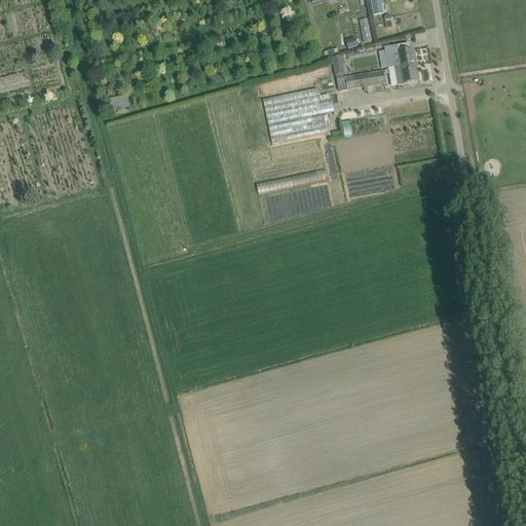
[(379,0),(370,0),(374,19),(383,16),(379,0)]
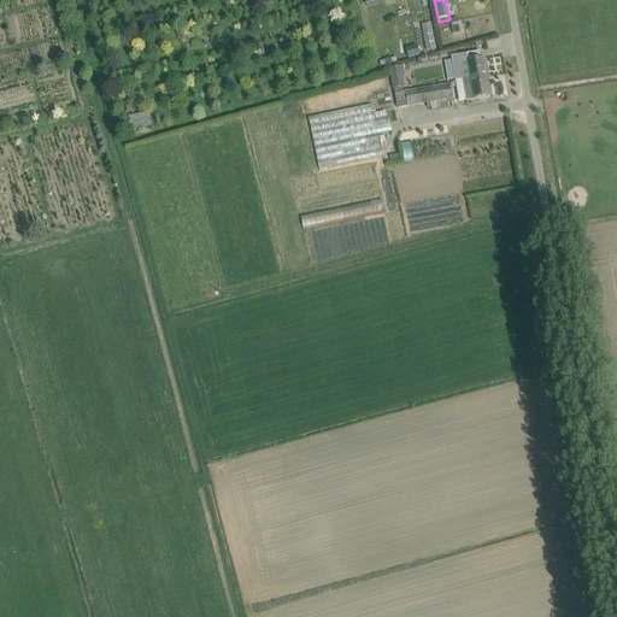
[(483,59),(481,59),(480,52),(451,57),(456,81),(463,80),(470,78),(477,77),(477,80),(487,78),(483,59)]
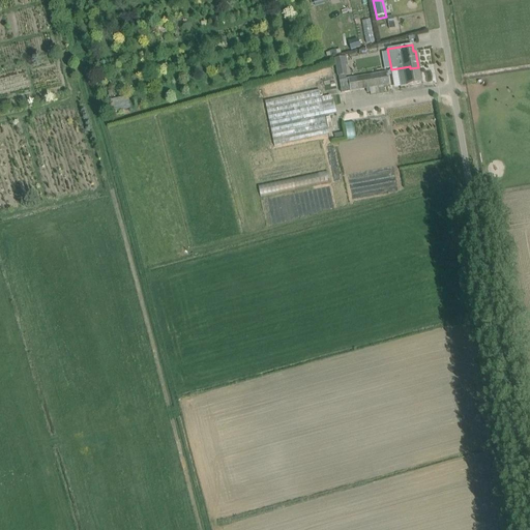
[(349,66),(347,57),(335,59),(339,77),(348,75),(347,66),(349,66)]
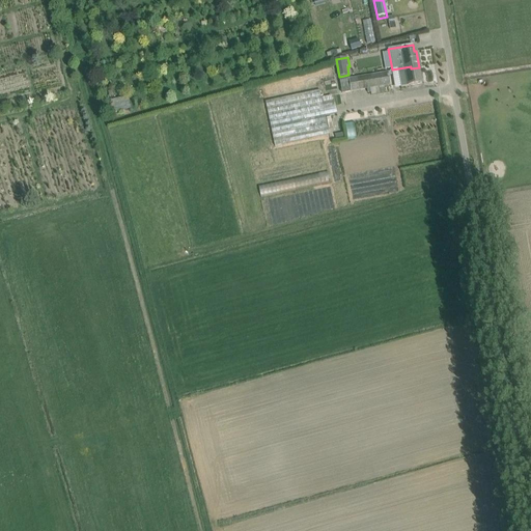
[(422,84),(419,67),(411,68),(411,66),(404,67),(398,68),(400,76),(399,76),(401,87),(422,84)]
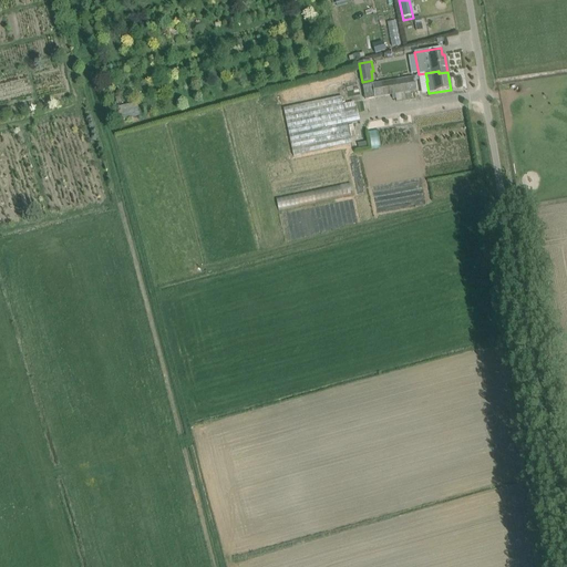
[(364,100),(374,98),(416,91),(414,78),(362,86),(364,100)]
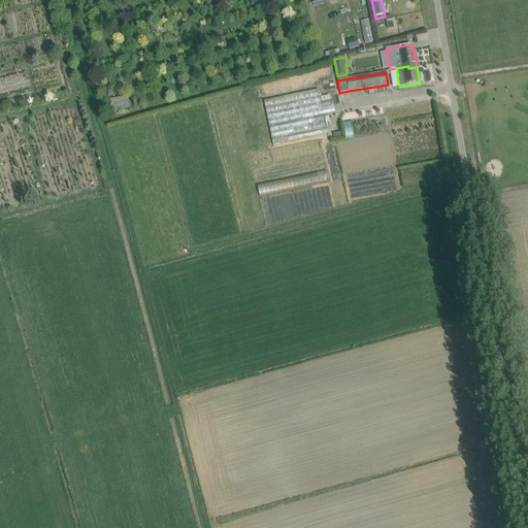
[(322,116),(335,112),(332,100),(330,100),(329,95),(320,97),(321,103),(320,103),(318,91),(264,101),(273,145),(326,135),(322,116)]
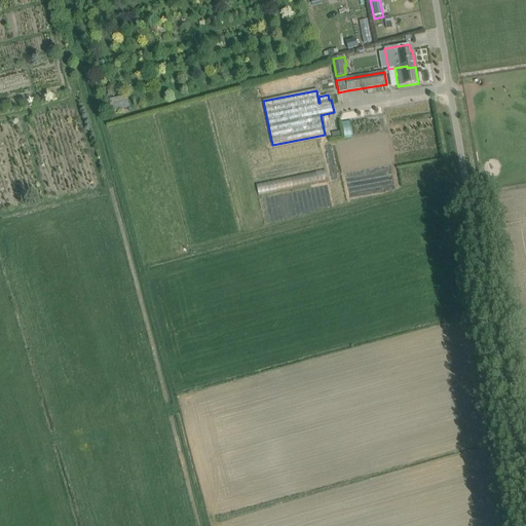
[(385,133),(382,115),(342,122),(344,140),(385,133)]
